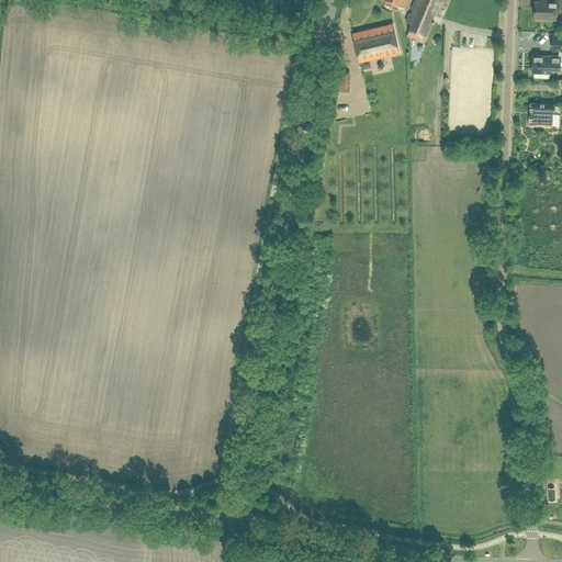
[(424,42),(441,0),(414,0),(406,20),(412,23),(406,34),(424,42)]
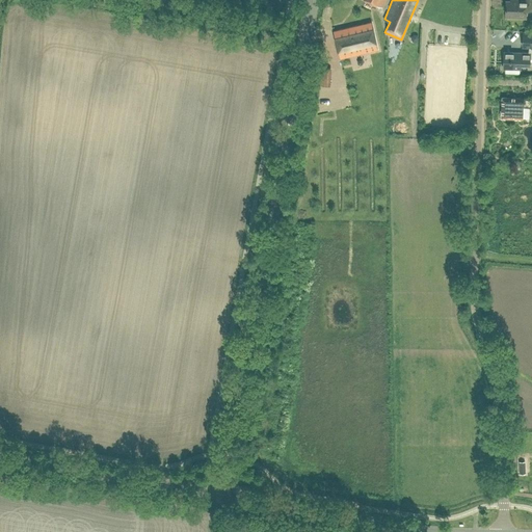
[(531,9),(531,0),(510,0),(510,1),(505,1),(505,17),(525,18),(526,10),(531,9)]
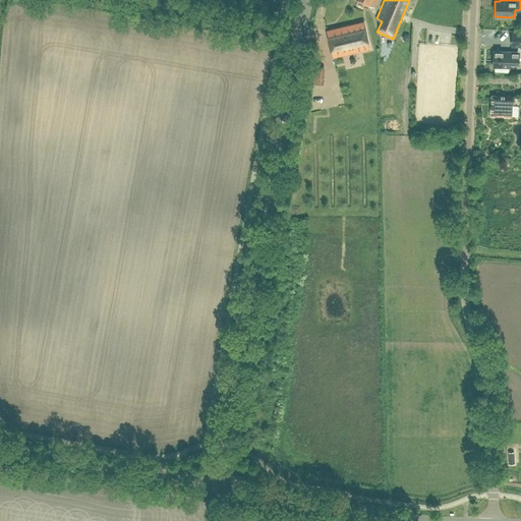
[(333,56),(369,47),(362,20),(327,29),(333,56)]
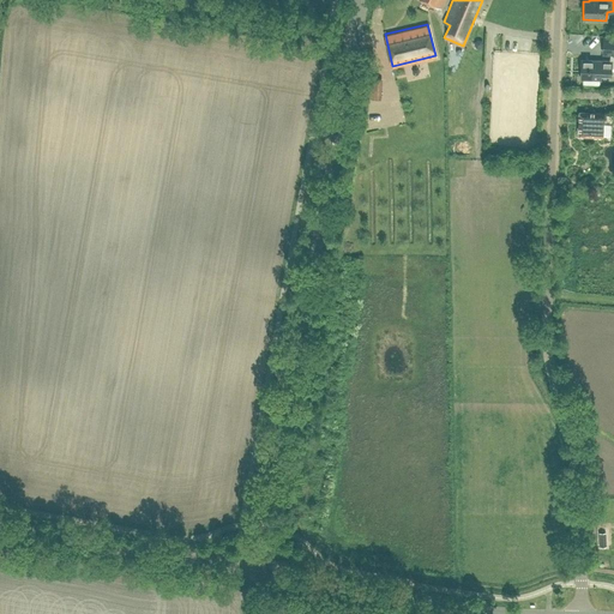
[(613,54),(613,37),(603,37),(603,54),(613,54)]
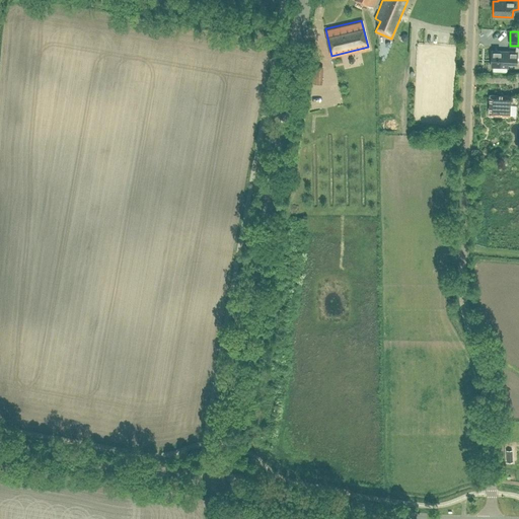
[(516,65),(516,52),(492,51),(491,67),(507,68),(507,65),(516,65)]
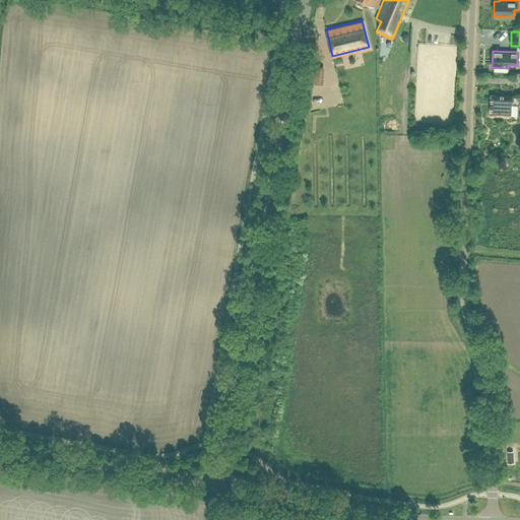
[(322,67),(313,67),(312,82),(321,83),(322,67)]
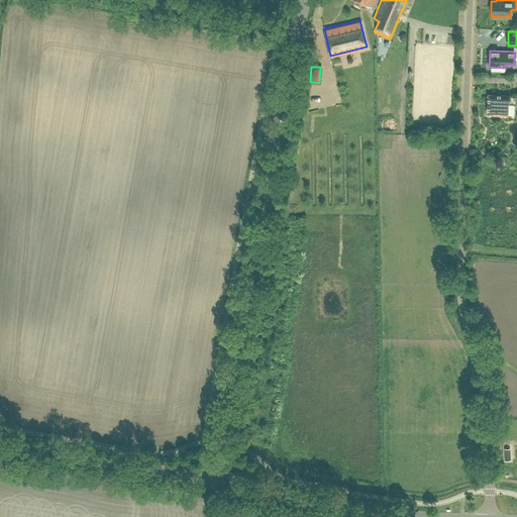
[(488,113),(509,114),(509,113),(509,112),(515,112),(516,103),(516,94),(489,93),(488,113)]
